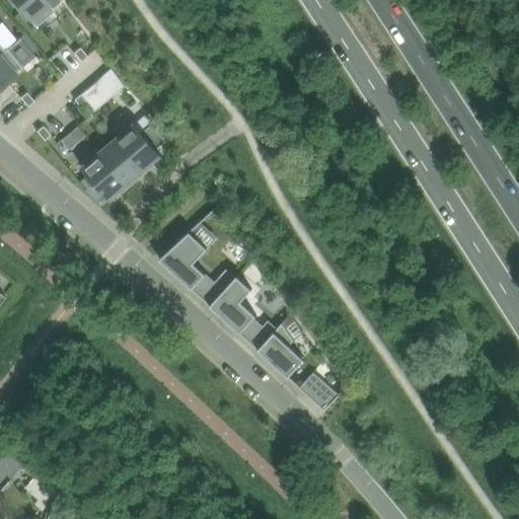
[(12,0),(35,27),(55,11),(53,9),(61,2),(60,0),(12,0)]
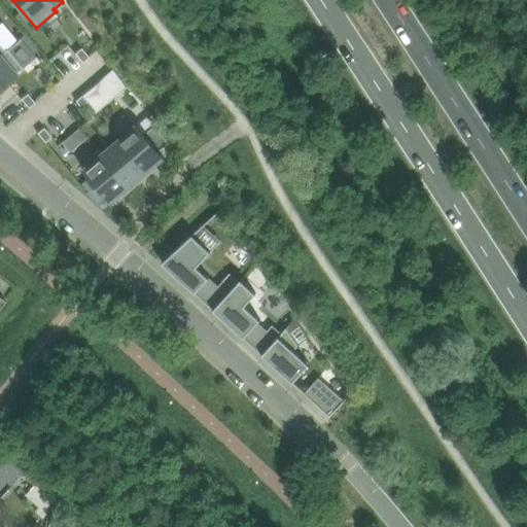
[(5,51),(0,56),(0,86),(23,68),(22,67),(35,56),(21,37),(6,48),(4,50),(5,51)]
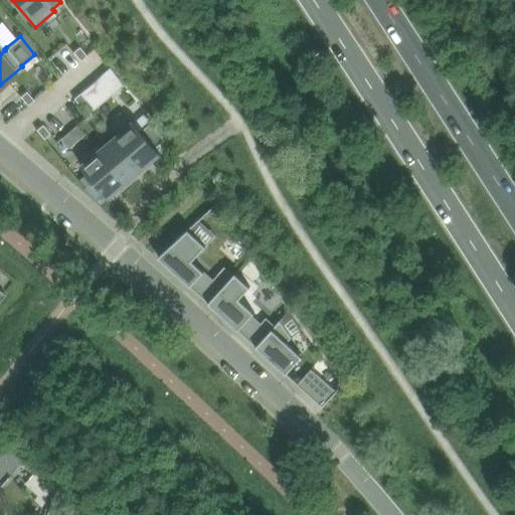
[(79,47),(73,52),(80,61),(87,56),(79,47)]
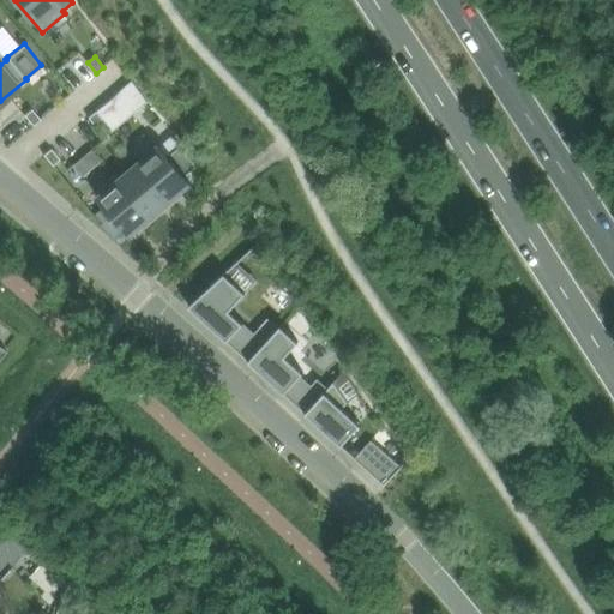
[(132,82),(120,91),(134,110),(146,101),(132,82)]
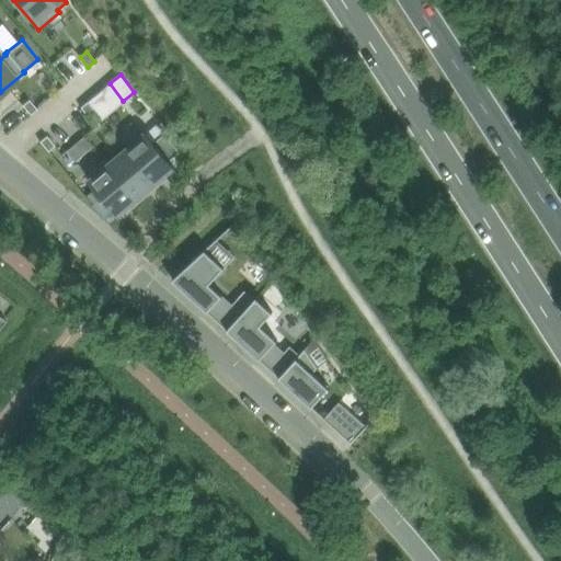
[(29,100),(22,105),(31,115),(37,110),(29,100)]
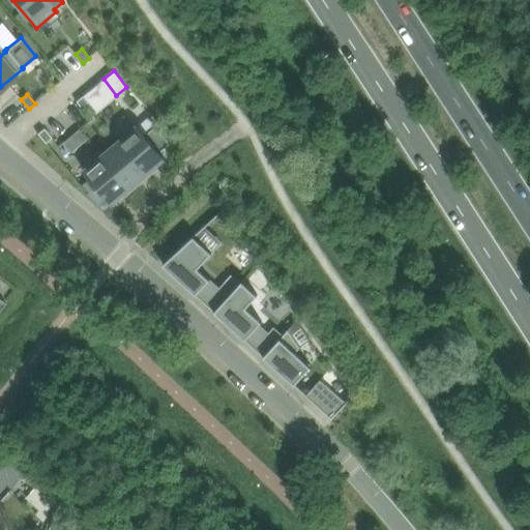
[(84,111),(90,106),(82,96),(76,101),(84,111)]
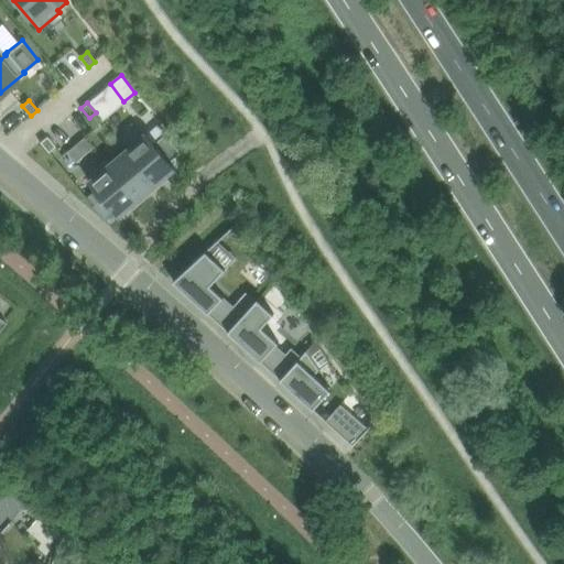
[(151,111),(126,128),(134,141),(160,123),(151,111)]
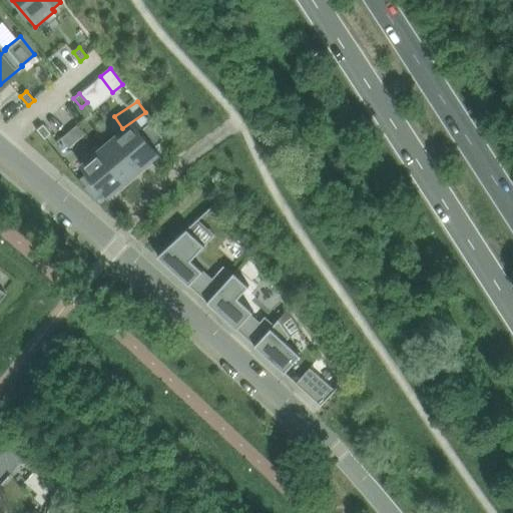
[(133,122),(116,136),(142,167),(159,153),(154,147),(164,139),(151,122),(140,131),(135,125),(133,122)]
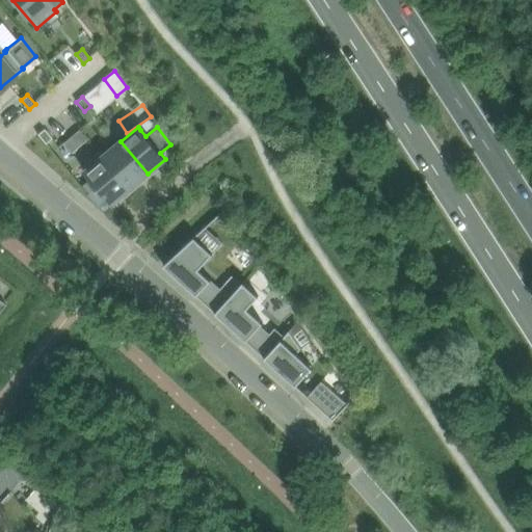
[(44,129),(37,134),(46,143),(52,138),(44,129)]
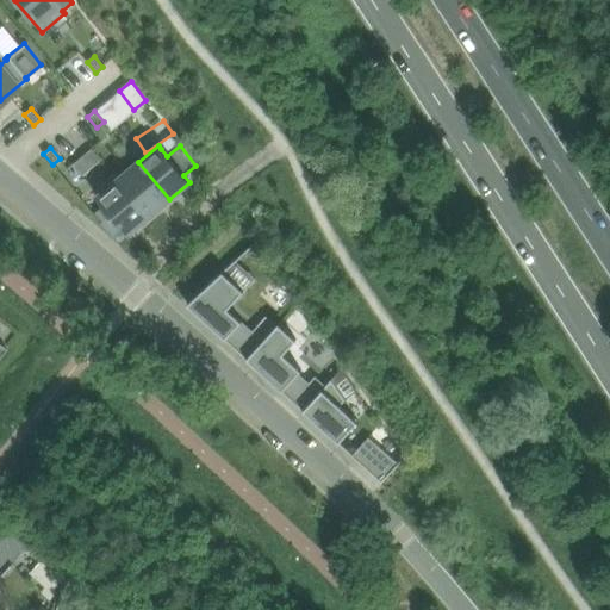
[(119,179),(118,179),(149,216),(169,199),(138,162),(119,179)]
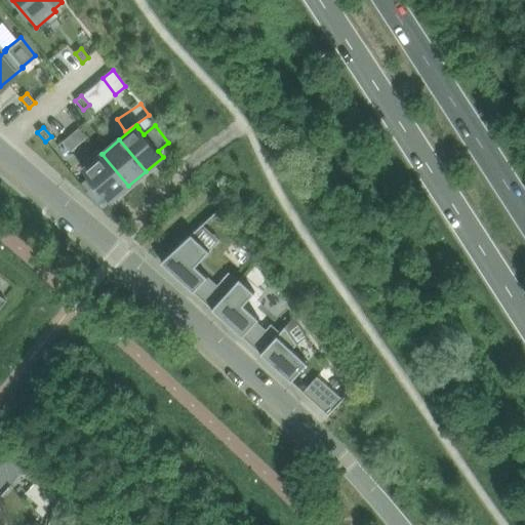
[(99,150),(81,165),(107,197),(111,201),(128,186),(102,154),(103,154),(99,150)]
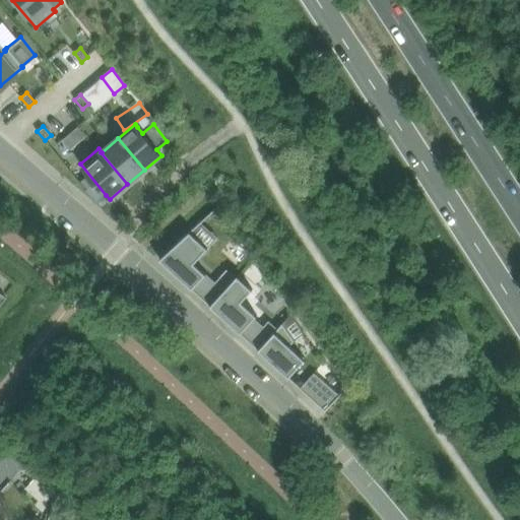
[(204,186),(211,196),(223,187),(216,178),(204,186)]
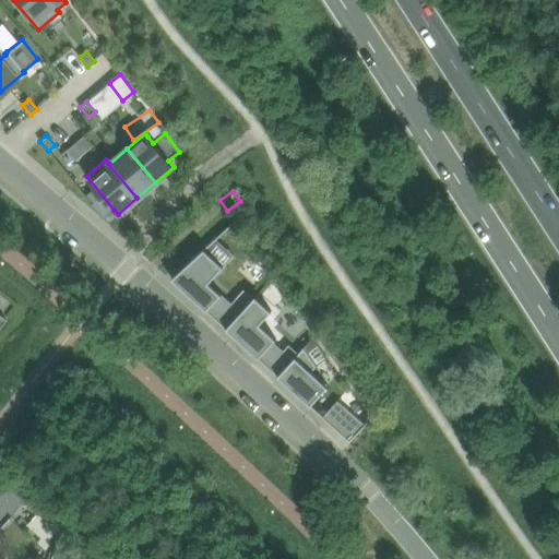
[(205,249),(171,278),(207,311),(222,294),(210,283),(224,266),(205,249)]
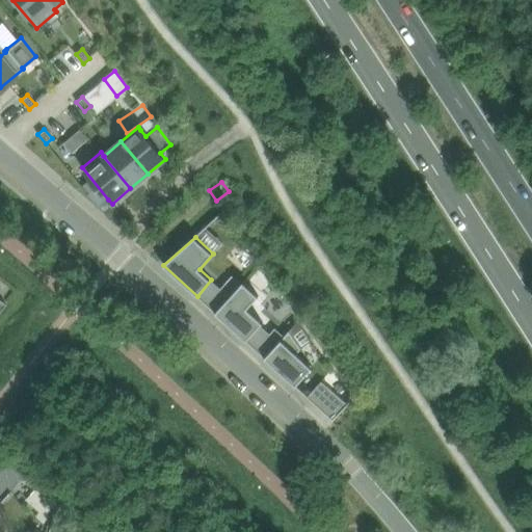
[(211,280),(197,296),(215,313),(235,292),(225,284),(220,289),(211,280)]
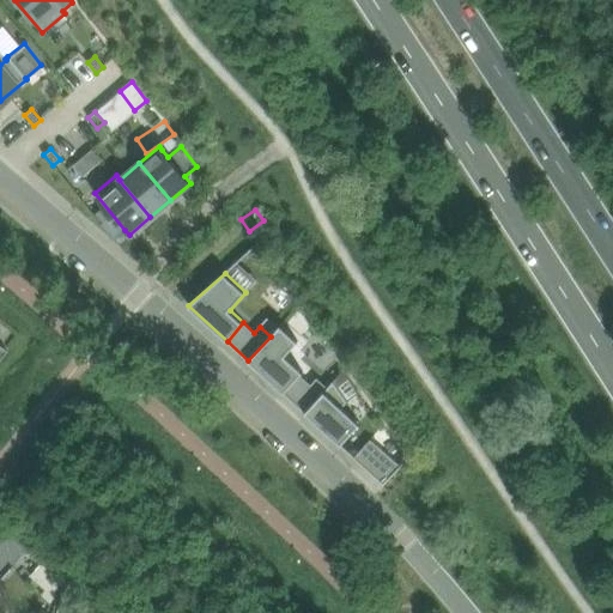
[(271,337),(248,360),(284,393),(303,371),(286,356),(298,341),(280,325),(271,337)]
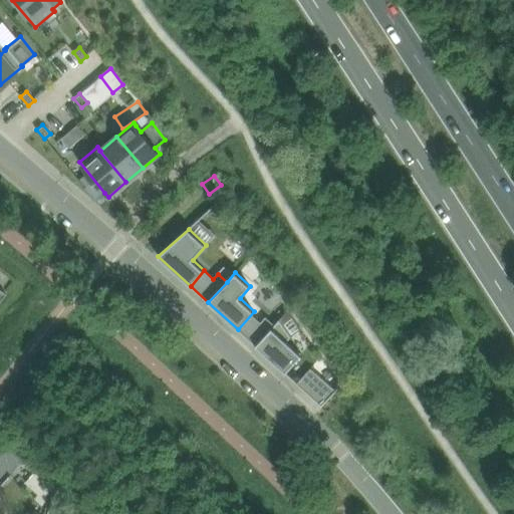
[(238,329),(247,337),(261,322),(263,320),(254,311),(238,329)]
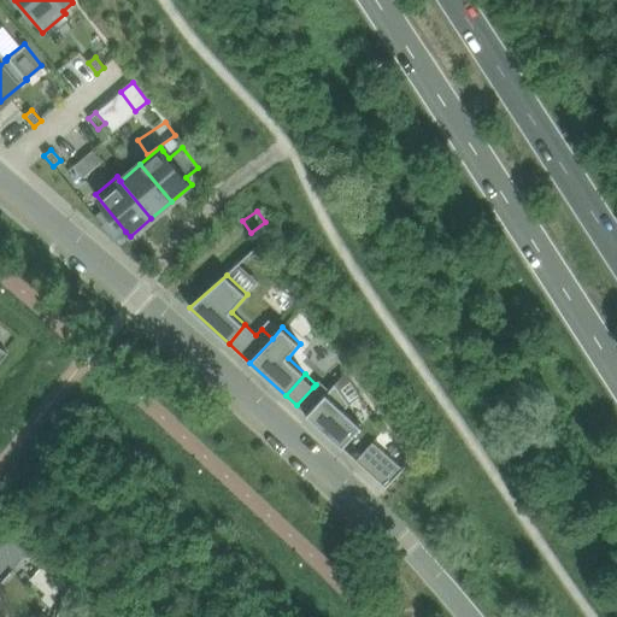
[(316,385),(313,387),(323,397),(329,391),(319,381),(316,385)]
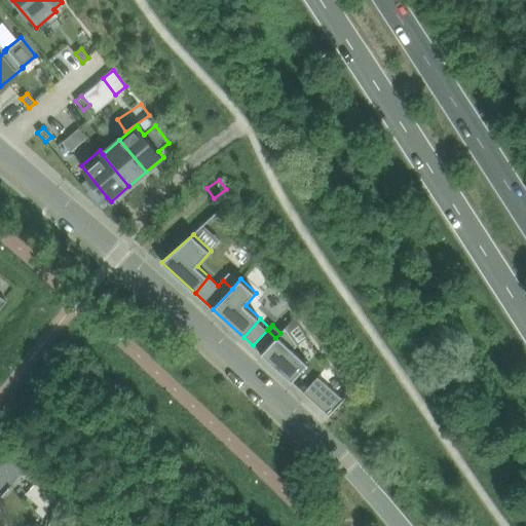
[(275,338),(262,353),(293,382),(309,364),(294,349),(298,344),(287,327),(280,333),(275,338)]
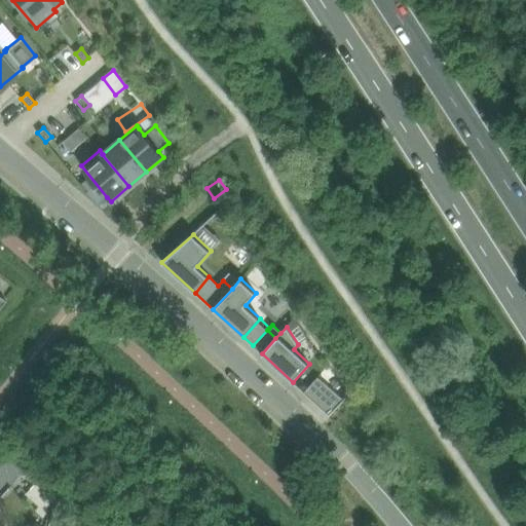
[(262,353),(275,338),(267,330),(253,345),(262,353)]
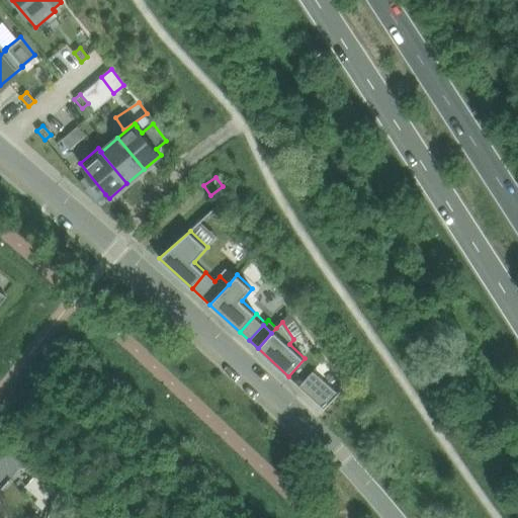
[(309,376),(300,385),(305,389),(307,391),(326,409),(339,395),(317,374),(313,380),(309,376)]
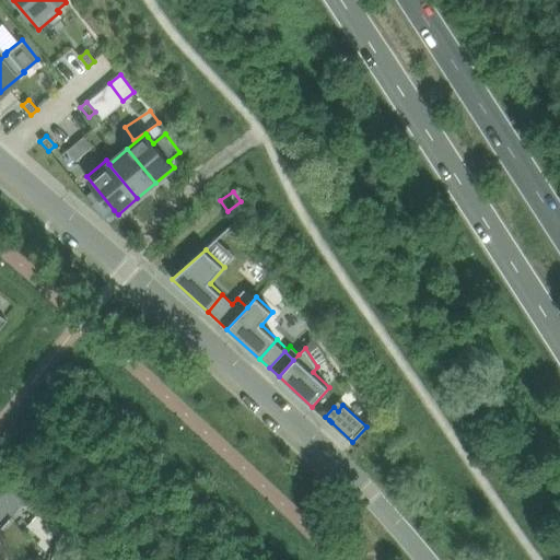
[(39,514),(28,526),(43,539),(38,544),(46,551),(50,547),(55,532),(42,520),(43,518),(39,514)]
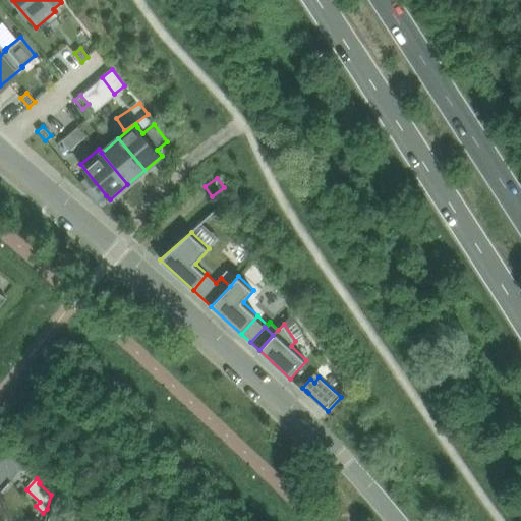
[(54,503),(48,520),(63,520),(69,513),(54,503)]
